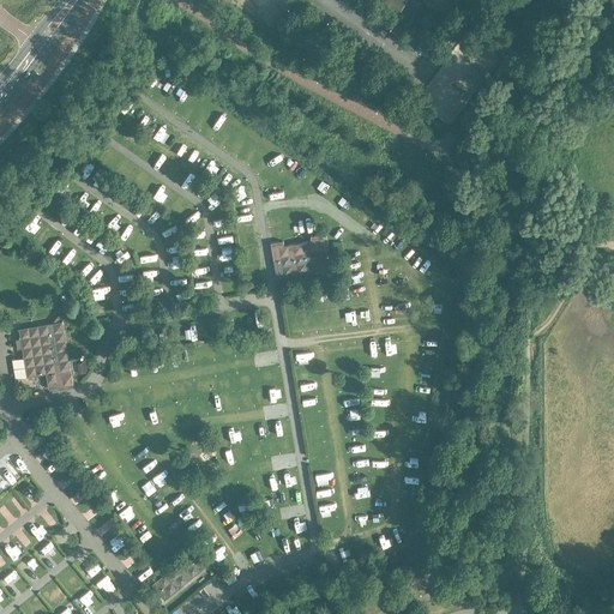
[(405,0),(380,0),(401,11),(405,0)]
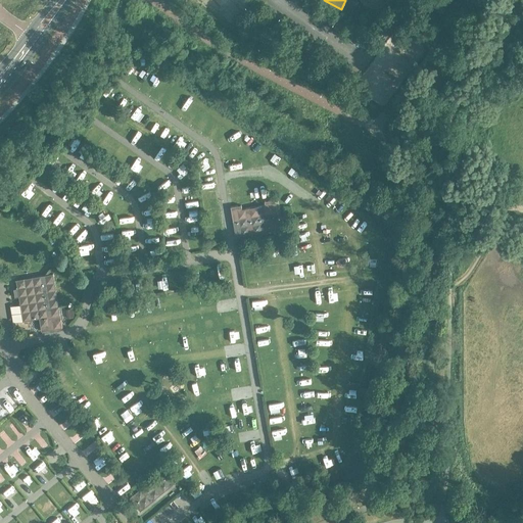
[(362,6),(359,4),(351,18),(354,19),(362,6)]
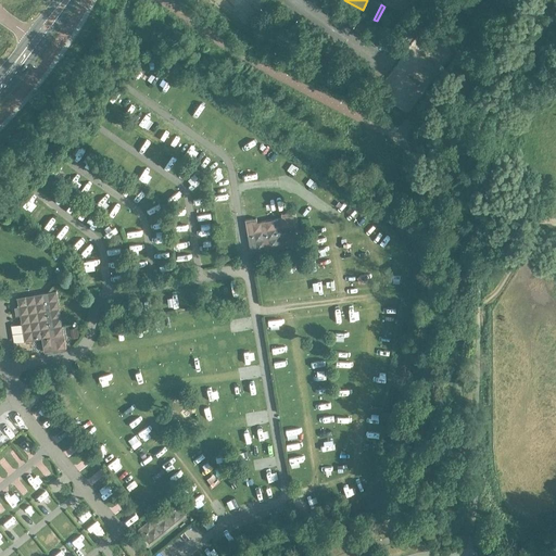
[(544,12),(538,4),(530,11),(535,19),(544,12)]
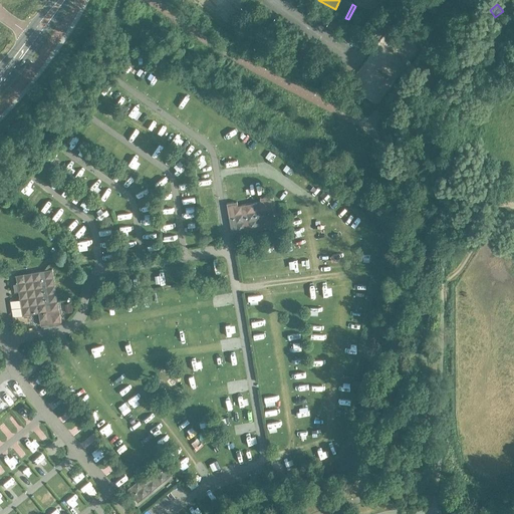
[(218,138),(223,146),(229,142),(224,134),(218,138)]
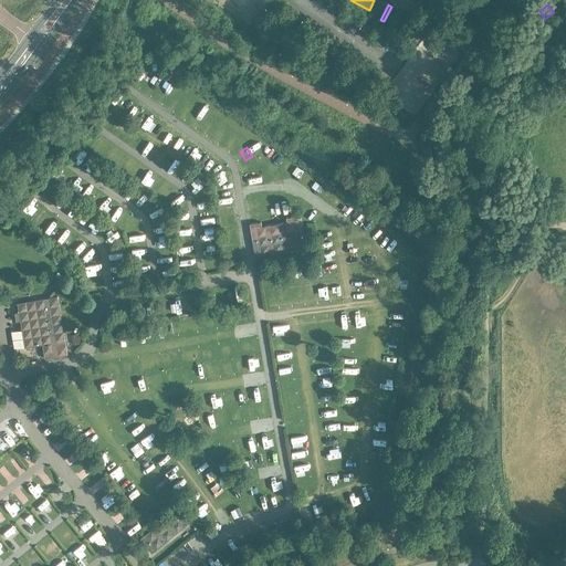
[(143,179),(150,184),(155,177),(147,171),(143,179)]
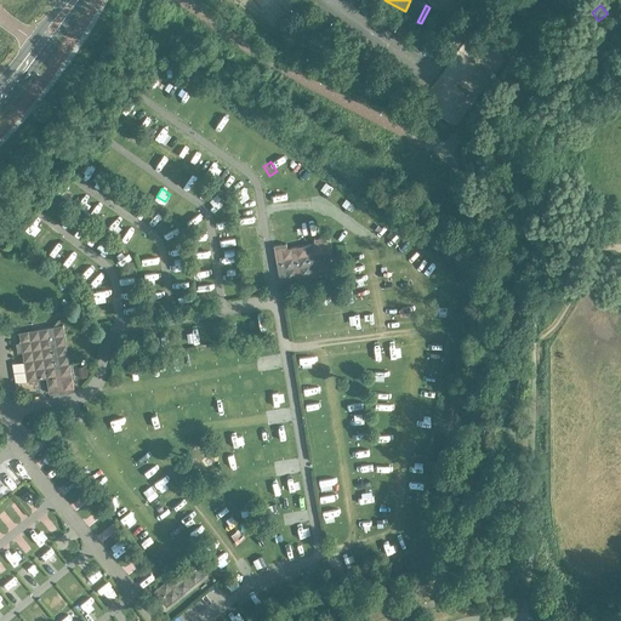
[(114,231),(123,222),(114,215),(106,223),(114,231)]
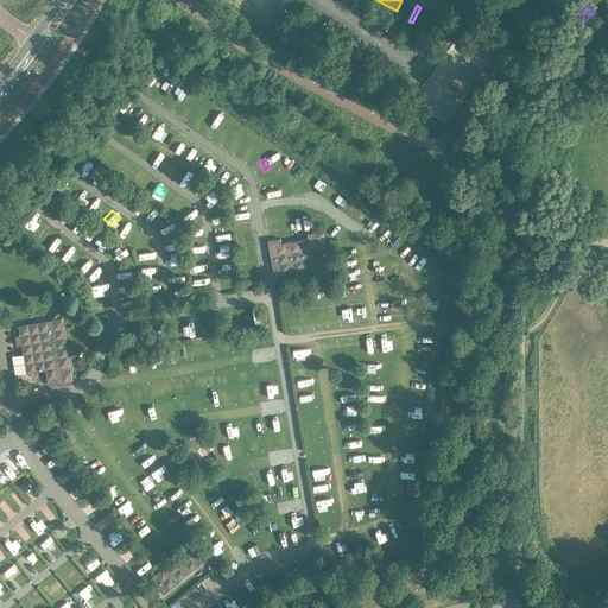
[(325,266),(320,232),(308,234),(309,239),(282,244),(280,239),(268,240),(274,274),(299,270),(325,266)]
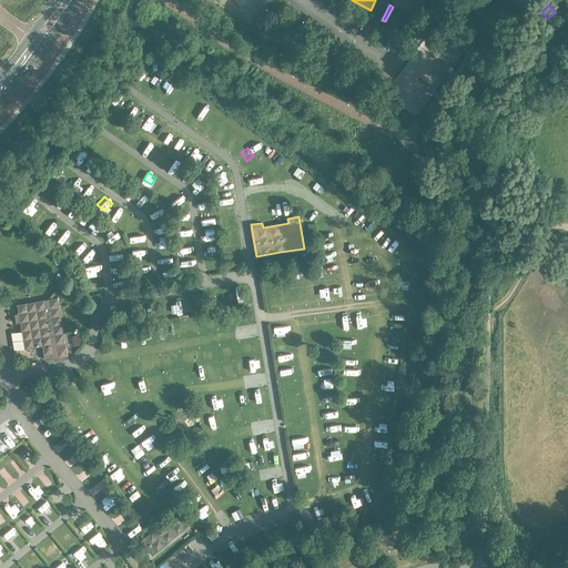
[(100,282),(100,273),(89,273),(90,282),(100,282)]
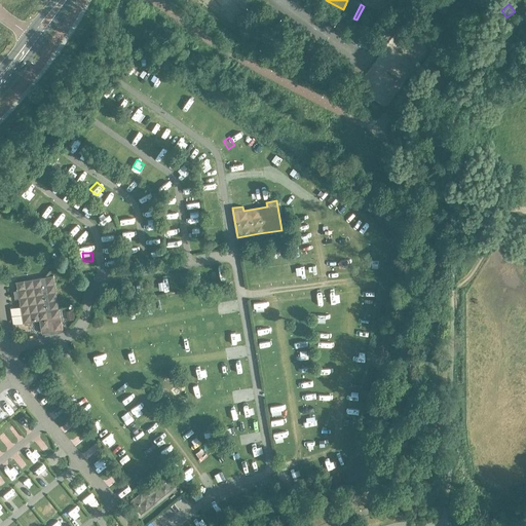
[(63,329),(53,275),(47,276),(44,276),(16,282),(19,294),(24,323),(39,320),(42,333),(63,329)]
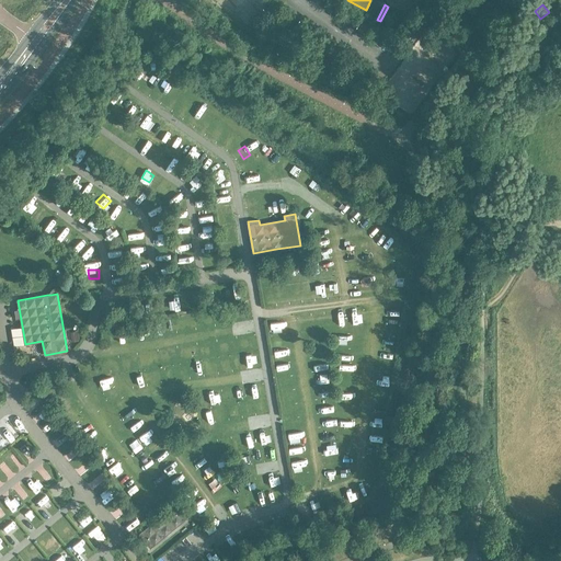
[(122,343),(122,329),(110,329),(111,343),(122,343)]
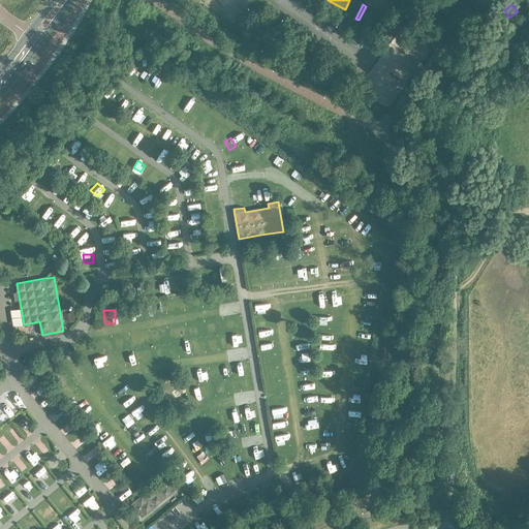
[(74,311),(67,312),(69,320),(76,319),(74,311)]
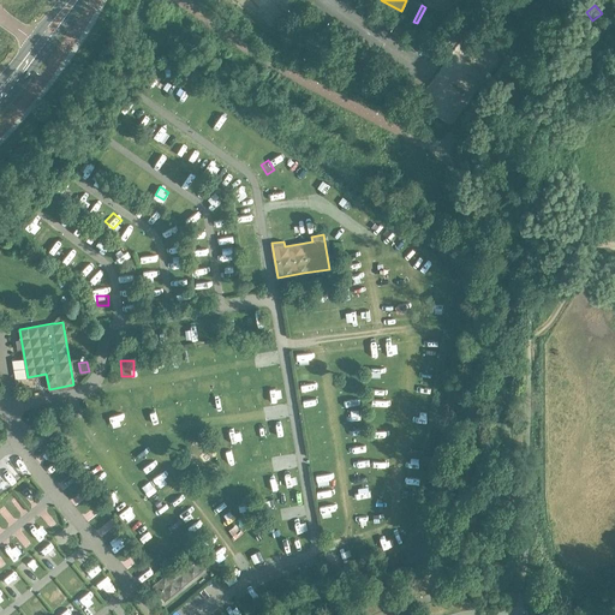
[(77,457),(87,452),(82,442),(72,447),(77,457)]
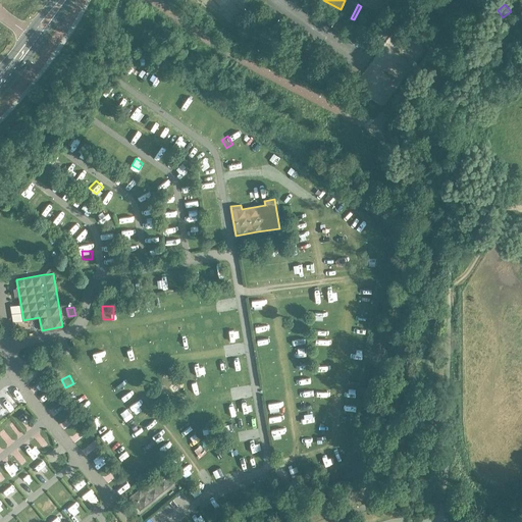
[(110,446),(118,440),(113,432),(105,437),(110,446)]
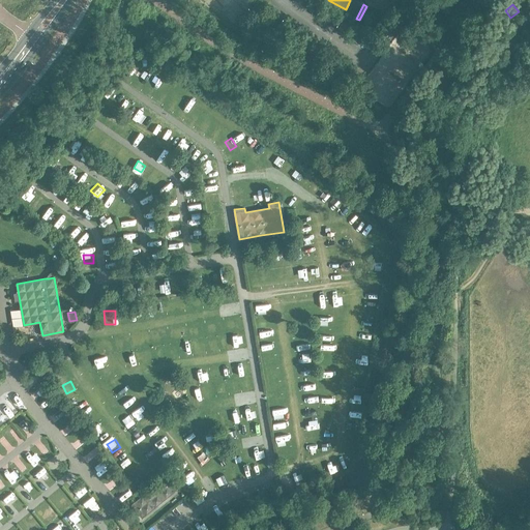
[(121,461),(125,467),(135,461),(130,453),(121,461)]
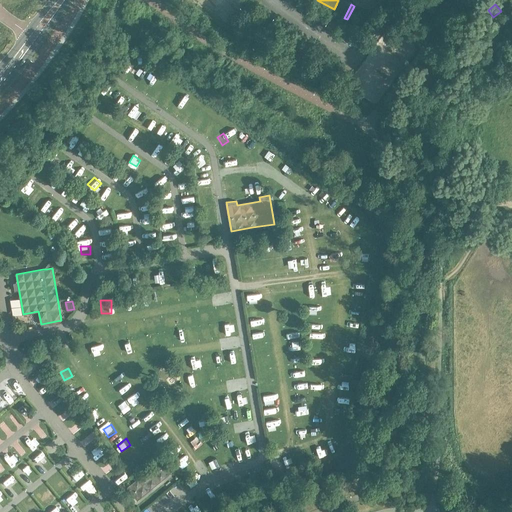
[(51,454),(61,448),(55,440),(46,447),(51,454)]
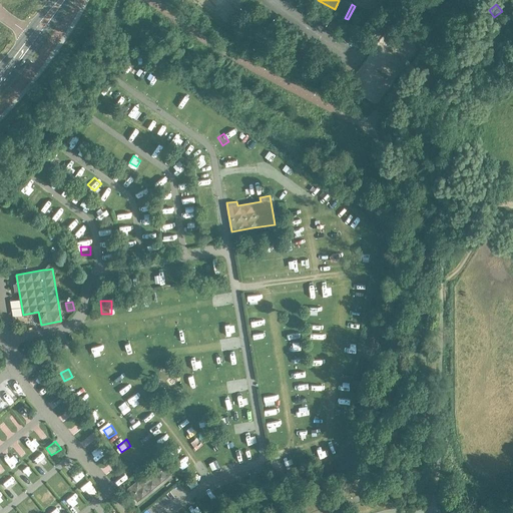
[(99,457),(107,450),(101,442),(92,449),(99,457)]
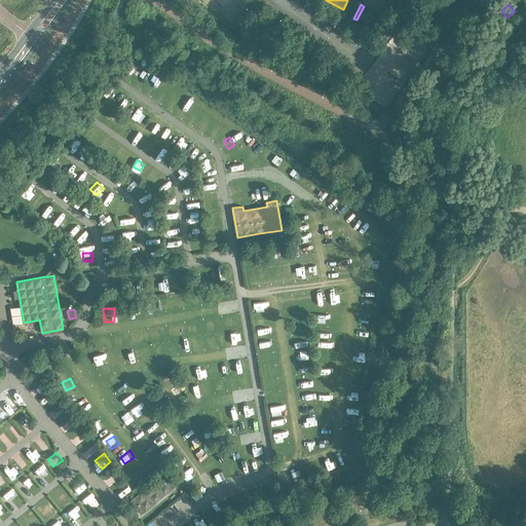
[(35,471),(39,478),(49,472),(45,464),(35,471)]
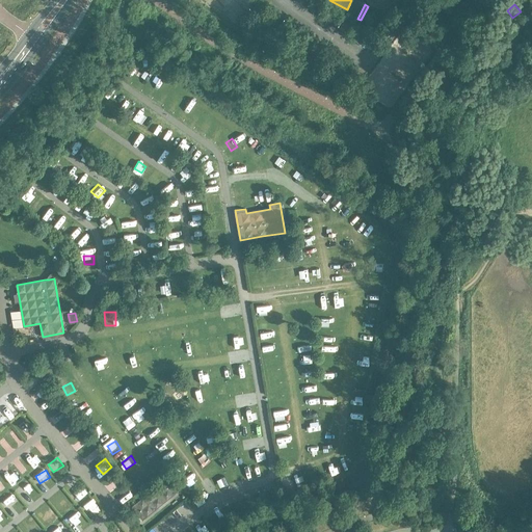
[(161,505),(179,490),(167,477),(132,506),(142,520),(161,505)]
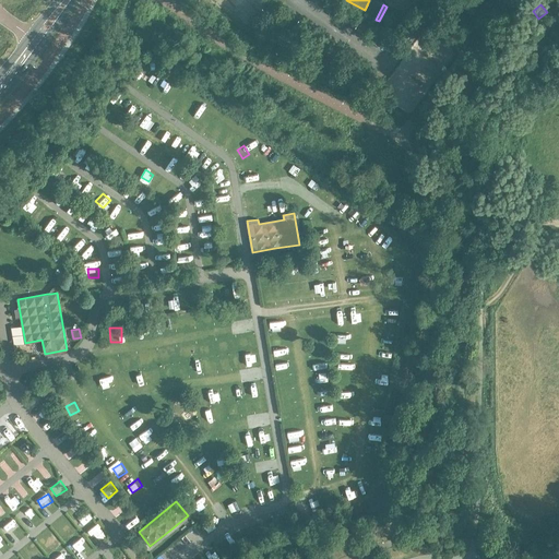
[(8,523),(12,530),(19,526),(14,519),(8,523)]
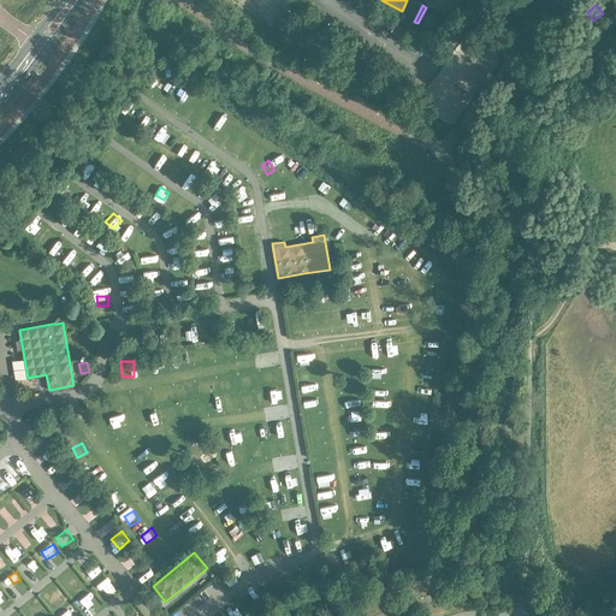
[(76,575),(67,581),(75,590),(83,584),(76,575)]
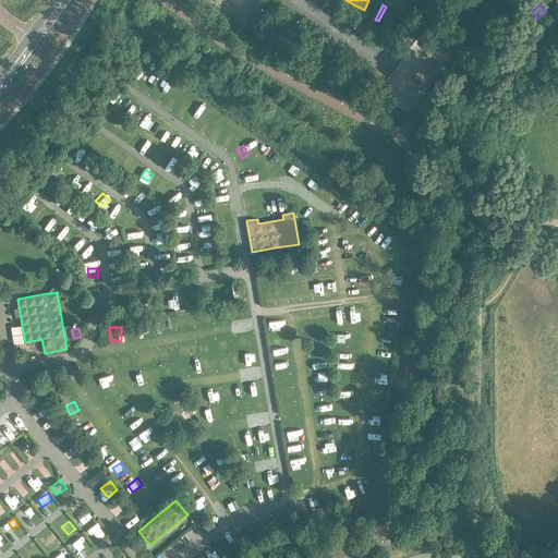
[(56,533),(46,541),(53,549),(63,541),(56,533)]
